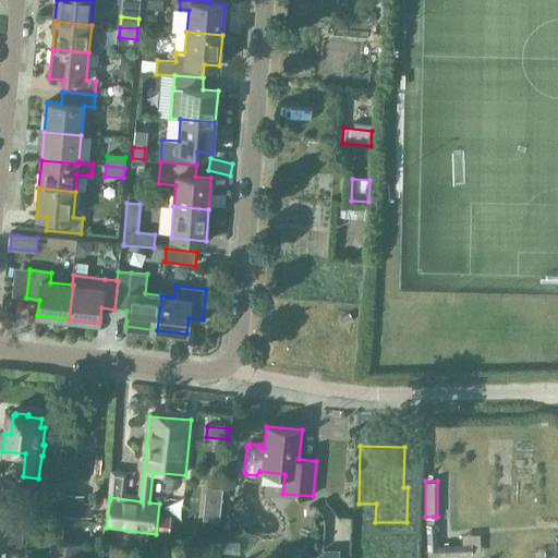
[(205,518),(220,520),(223,490),(208,488),(205,518)]
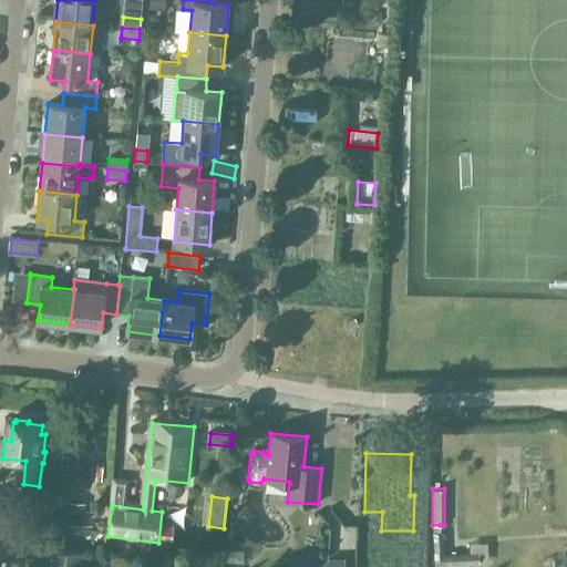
[(62,523),(82,525),(83,511),(63,508),(62,523)]
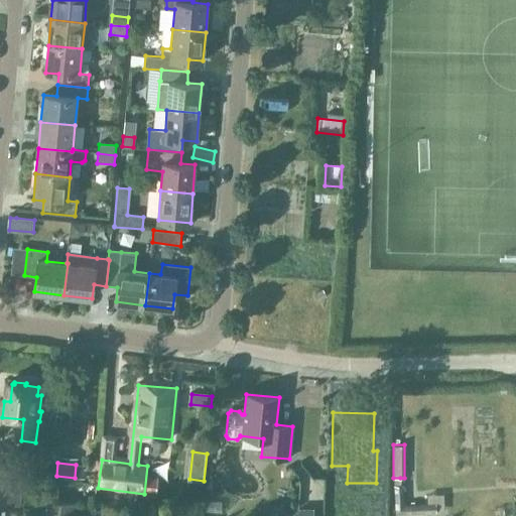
[(0,515),(5,515),(6,504),(19,505),(22,479),(0,476),(0,515)]
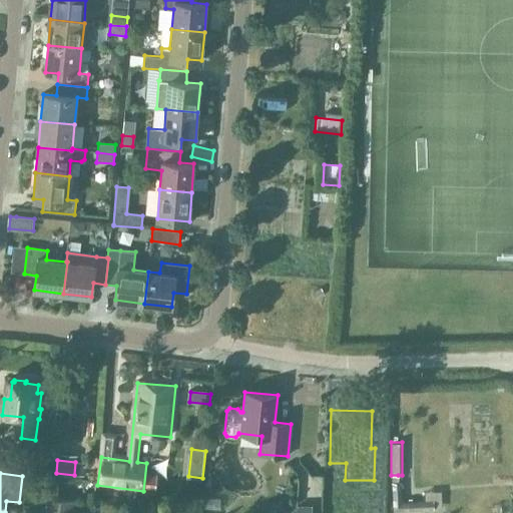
[(434,508),(433,500),(401,502),(400,481),(398,481),(398,475),(391,475),(392,482),(393,510),(434,508)]
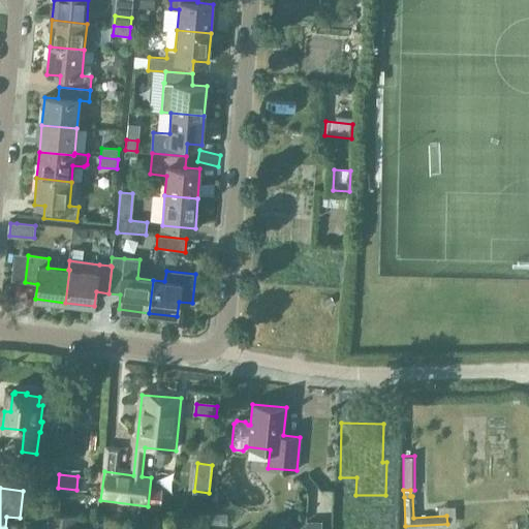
[(74,528),(75,517),(50,515),(48,528),(74,528)]
